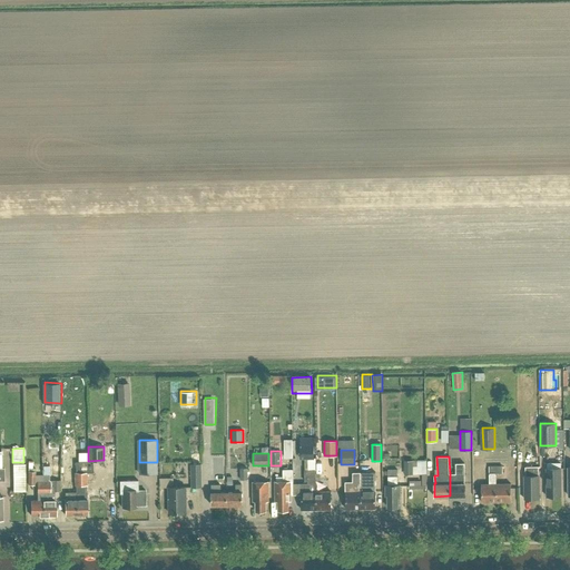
[(429,473),(428,459),(404,460),(405,474),(429,473)]
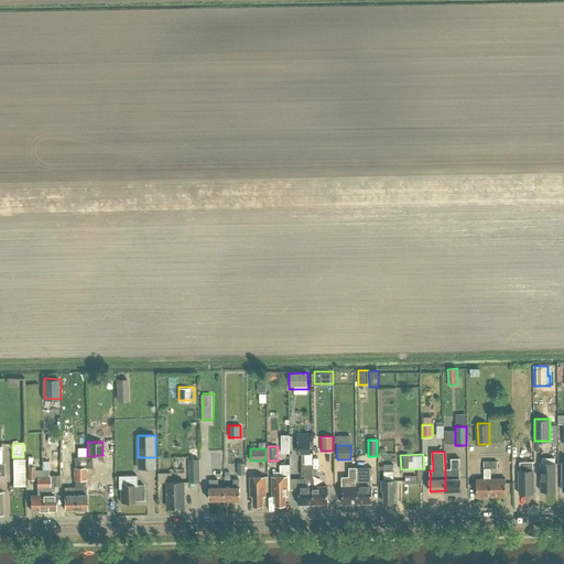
[(75,487),(75,509),(86,509),(86,494),(86,480),(86,468),(91,467),(91,458),(88,458),(88,456),(75,457),(75,467),(74,467),(74,480),(75,480),(75,487)]
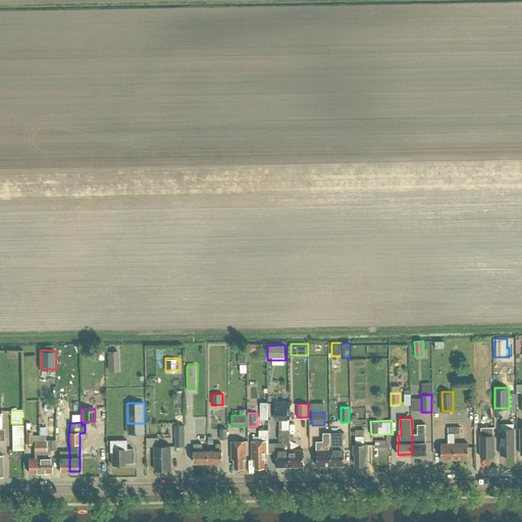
[(13,423),(13,450),(24,450),(24,423),(13,423)]
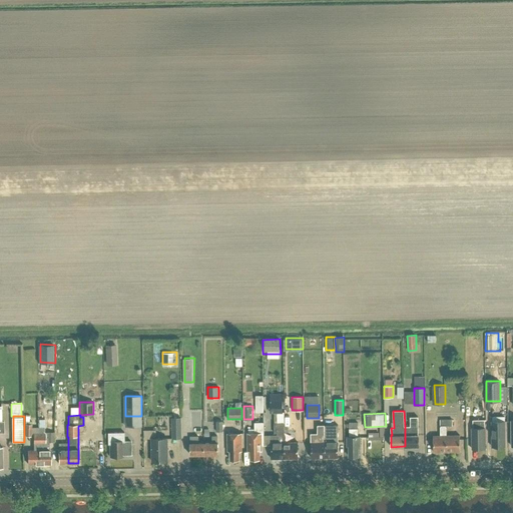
[(492,446),(505,446),(505,416),(492,416),(492,421),(491,421),(492,446)]
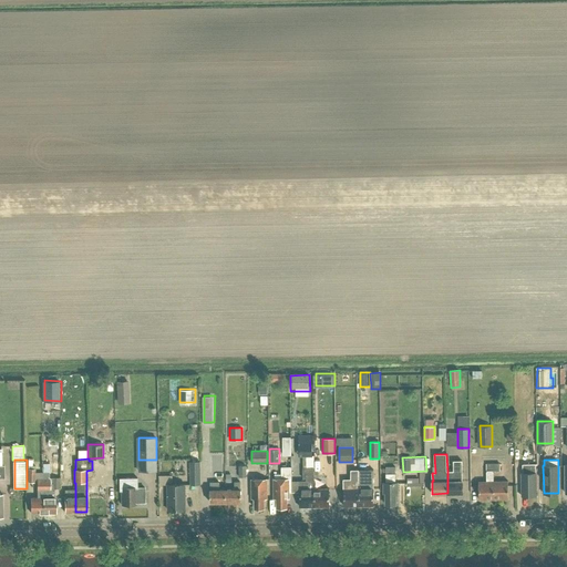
[(52,461),(52,477),(49,477),(49,473),(42,473),(43,513),(55,513),(55,497),(54,497),(54,491),(52,491),(52,490),(60,488),(60,480),(60,466),(59,466),(59,461),(52,461)]
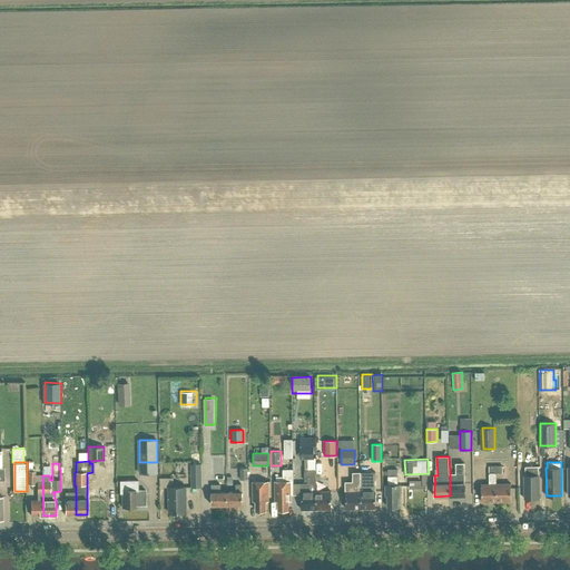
[(202,487),(202,463),(190,464),(192,487),(202,487)]
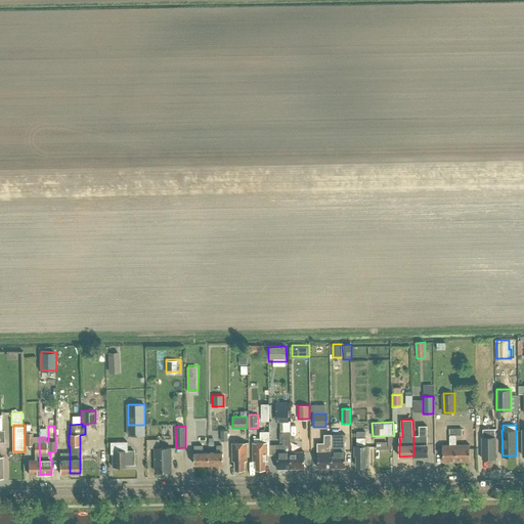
[(427,426),(419,426),(420,435),(413,435),(413,455),(428,455),(428,444),(427,444),(427,426)]
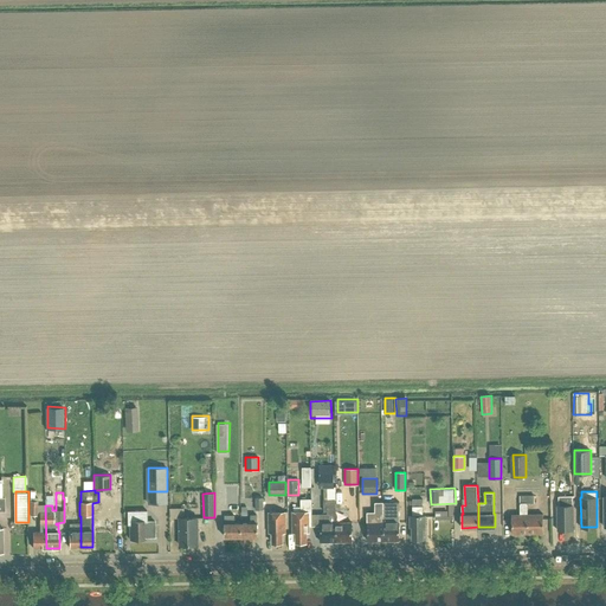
[(527,503),(535,503),(534,495),(527,495),(520,495),(520,515),(511,515),(513,534),(543,533),(543,514),(529,514),(528,514),(527,503)]
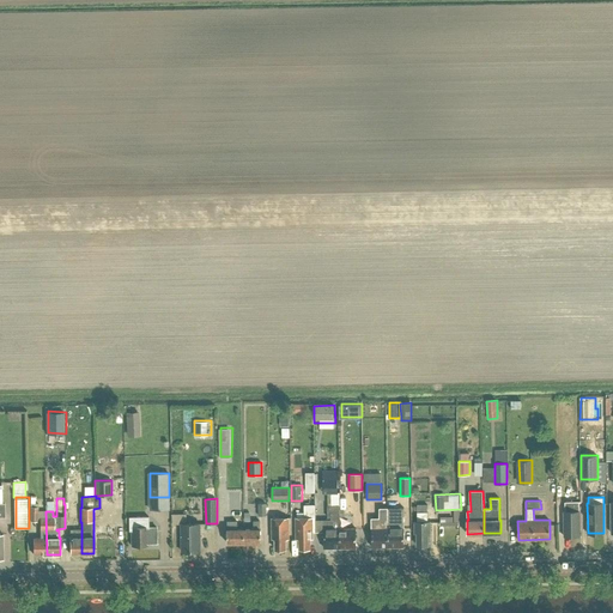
[(565,511),(564,511),(564,536),(581,535),(580,511),(580,502),(565,502),(565,511)]
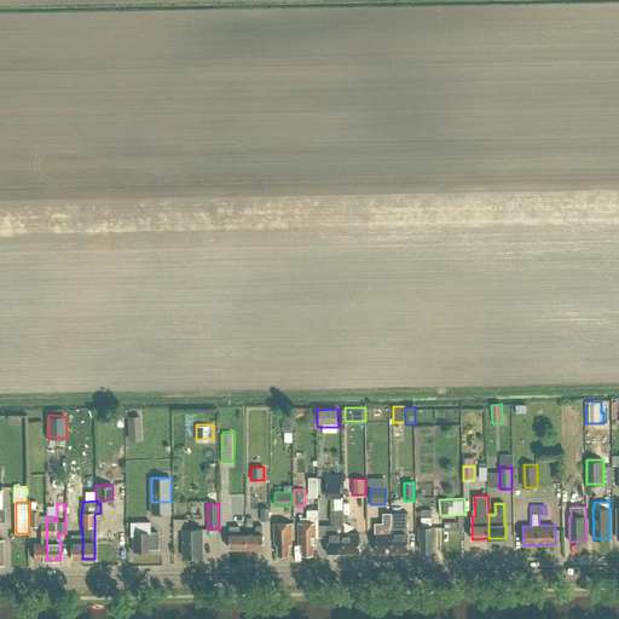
[(335,522),(335,533),(328,533),(328,554),(343,553),(343,528),(342,514),(342,508),(335,508),(335,513),(323,513),(323,522),(335,522)]
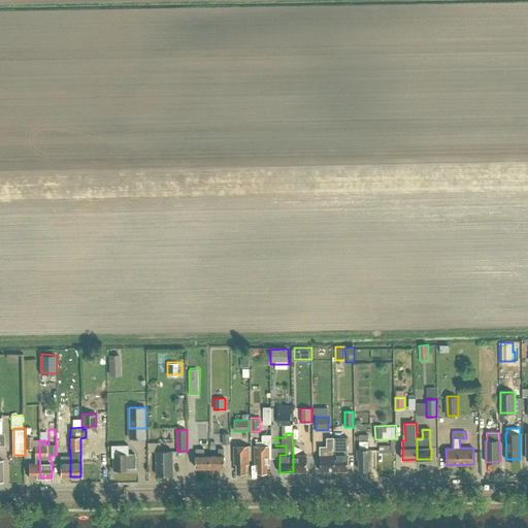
[(262,446),(255,446),(255,461),(258,461),(258,472),(267,472),(267,464),(269,464),(269,446),(271,446),(271,434),(262,434),(262,446)]
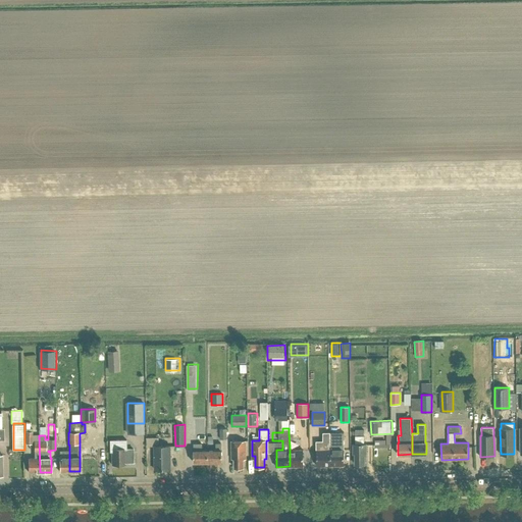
[(356,445),(353,445),(354,454),(355,454),(355,464),(357,464),(358,466),(362,466),(363,464),(365,464),(365,454),(366,454),(366,445),(364,445),(364,435),(363,435),(363,430),(356,431),(356,445)]
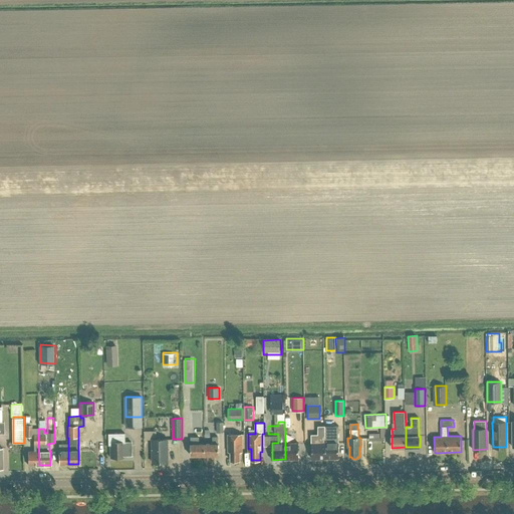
[(325,443),(325,459),(338,458),(338,432),(338,426),(331,426),(325,426),(325,427),(325,433),(325,443)]
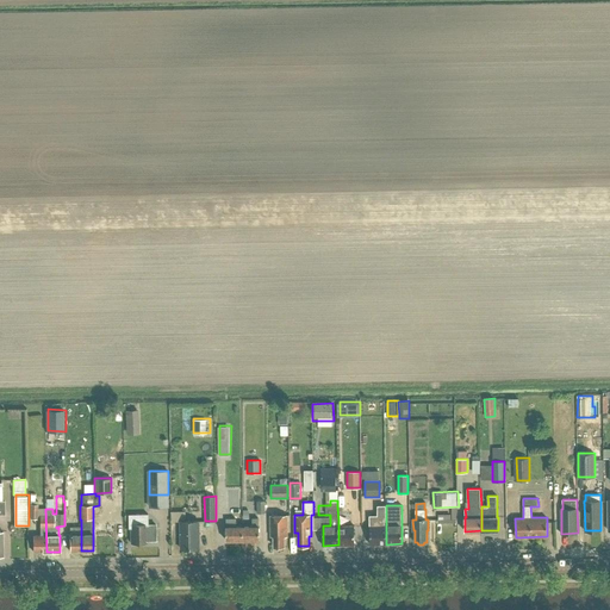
[(371,526),(371,545),(386,545),(386,526),(386,514),(386,506),(379,506),(379,514),(379,515),(369,515),(371,526)]
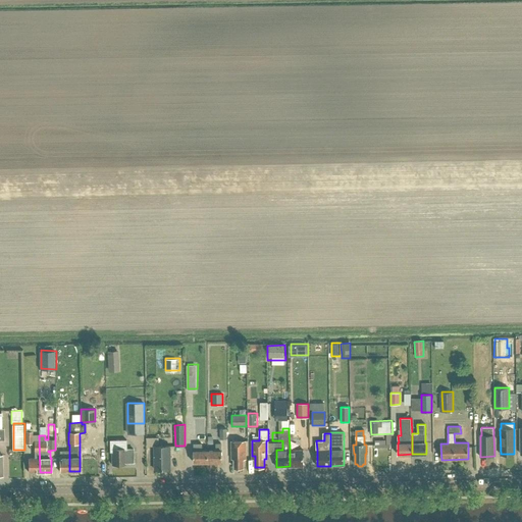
[(34,458),(29,458),(29,472),(40,472),(39,435),(34,435),(34,458)]
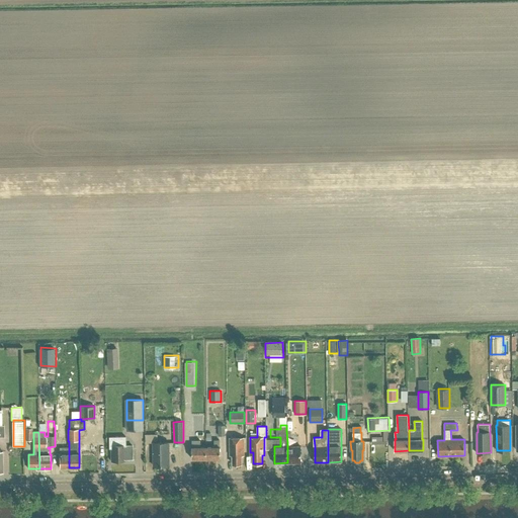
[(384,443),(384,435),(372,435),(372,443),(384,443)]
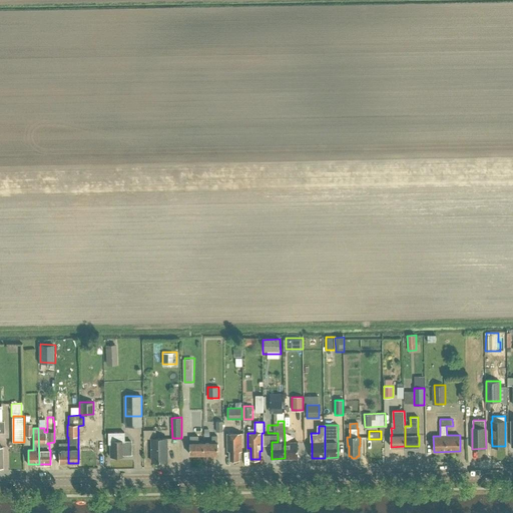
[(107,433),(107,444),(109,444),(110,457),(123,457),(122,455),(131,454),(130,441),(124,441),(124,432),(107,433)]
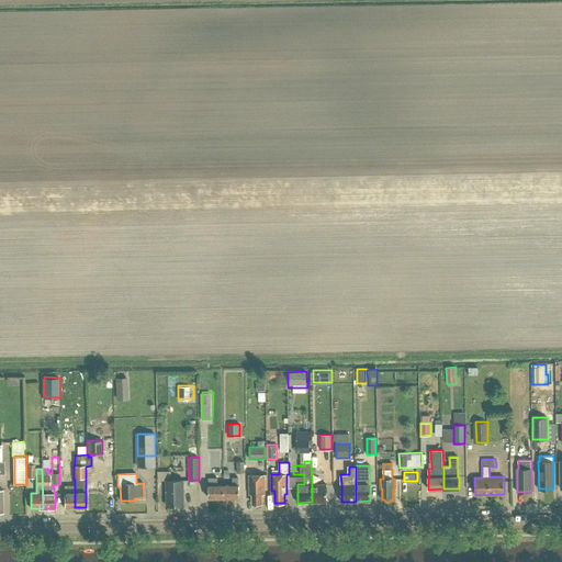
[(262,494),(265,494),(265,474),(249,474),(249,492),(253,492),(253,503),(262,503),(262,494)]
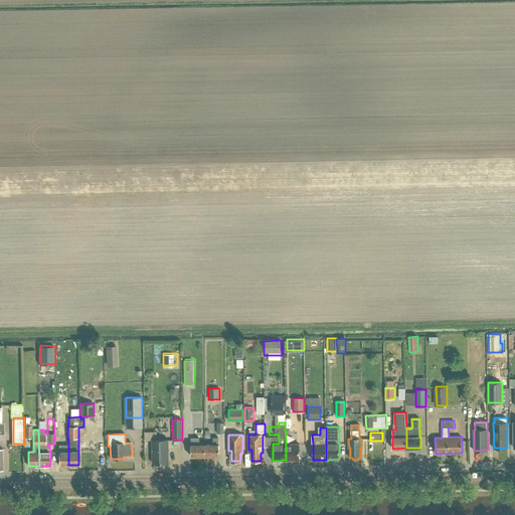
[(191,445),(191,456),(219,456),(219,445),(218,445),(218,438),(213,438),(213,445),(199,445),(199,438),(191,438),(191,445)]
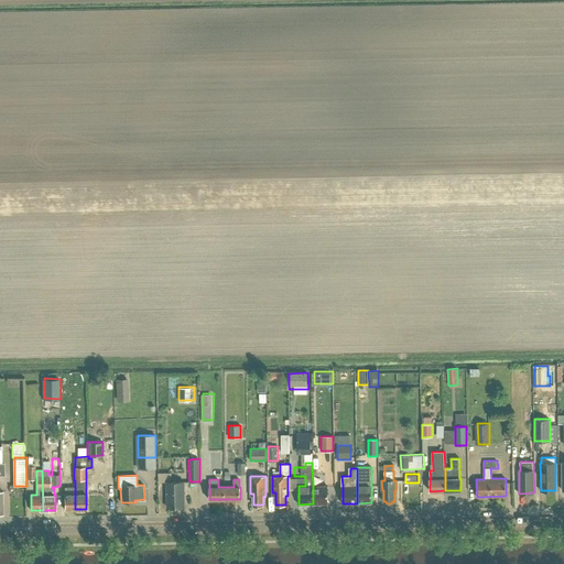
[(184,481),(166,481),(167,507),(185,507),(184,481)]
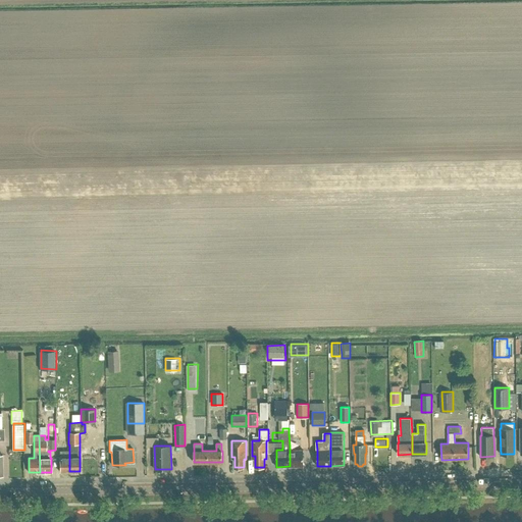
[(295,446),(290,446),(290,466),(303,466),(303,450),(295,450),(295,446)]
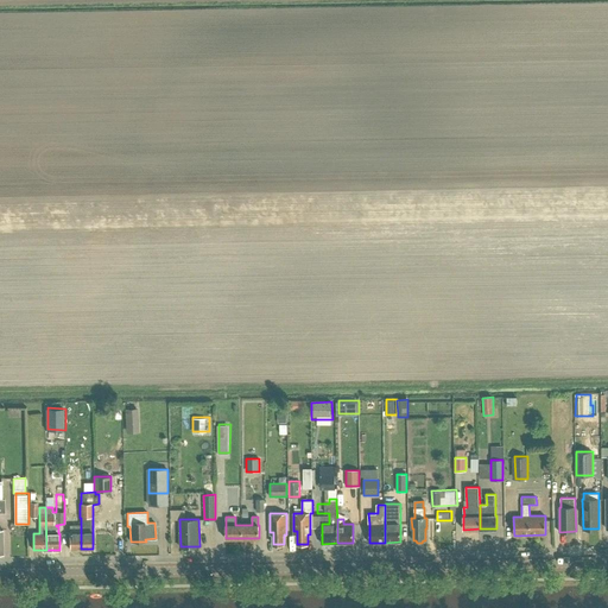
[(81,525),(69,525),(70,550),(81,549),(81,525)]
